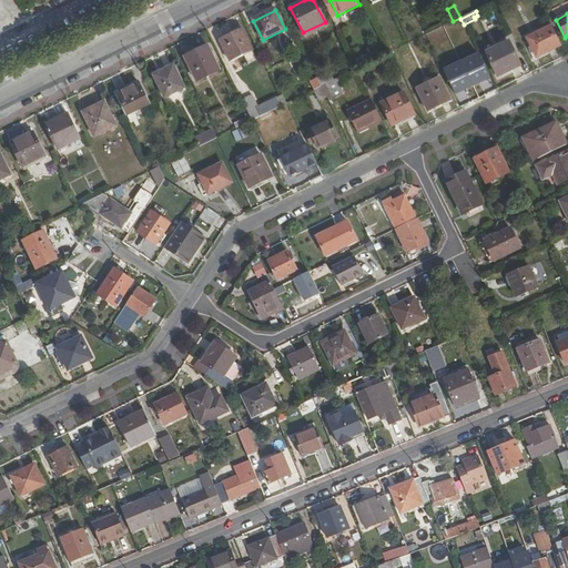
[(325,22),(303,32),(304,36),(326,24),(325,22)]
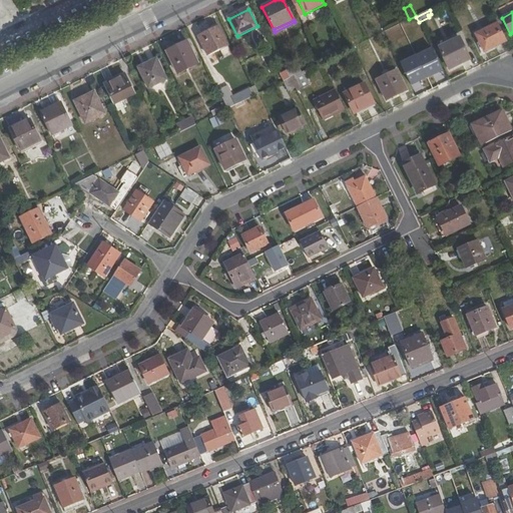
[(485,52),(507,41),(498,23),(476,34),(485,52)]
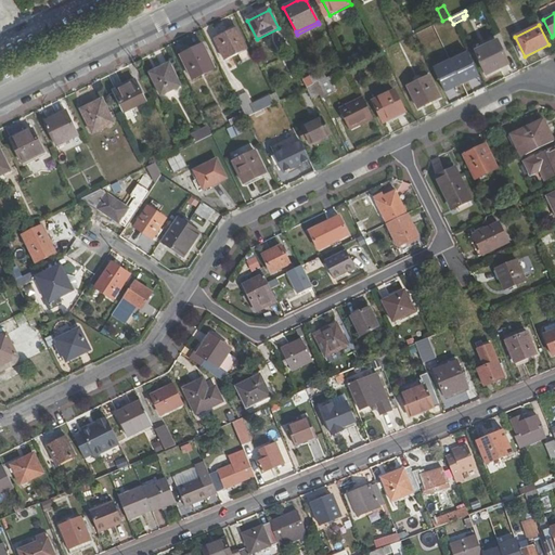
[(235,29),(214,39),(224,61),(246,50),(235,29)]
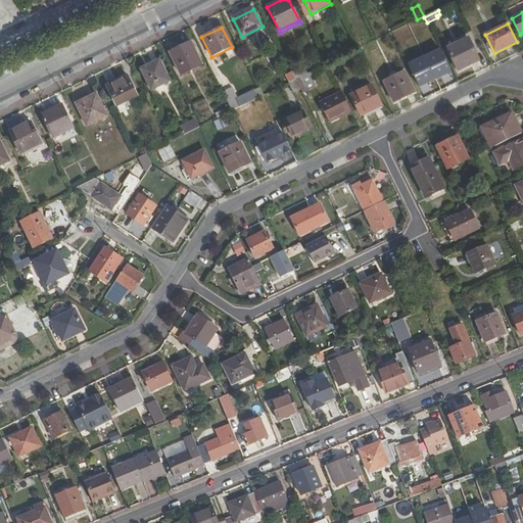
[(479,60),(468,39),(447,49),(459,70),(479,60)]
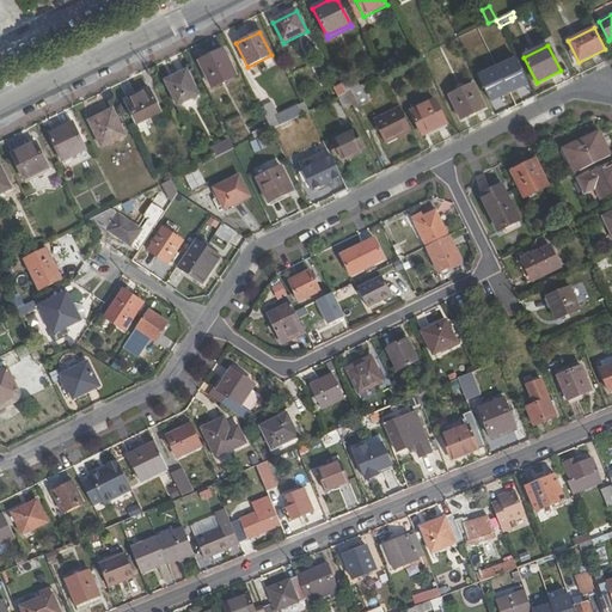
[(200,62),(212,87),(236,75),(224,51),(200,62)]
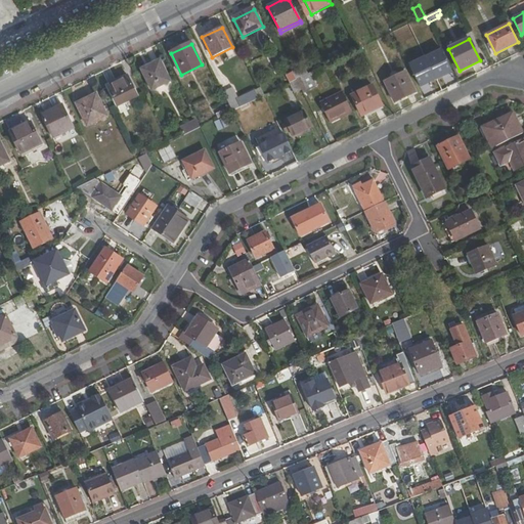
[(447,77),(437,58),(419,69),(428,87),(447,77)]
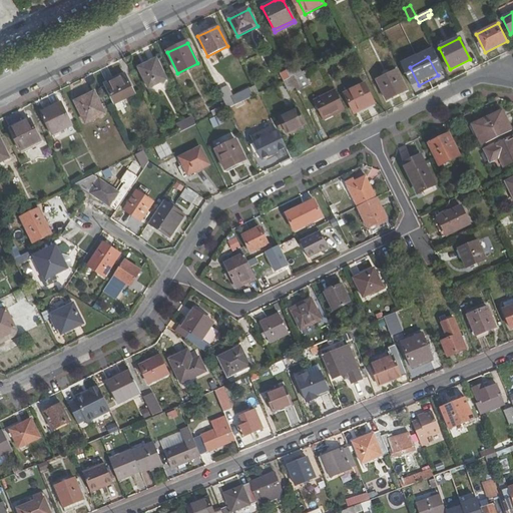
[(138,69),(149,89),(167,80),(157,60),(138,69)]
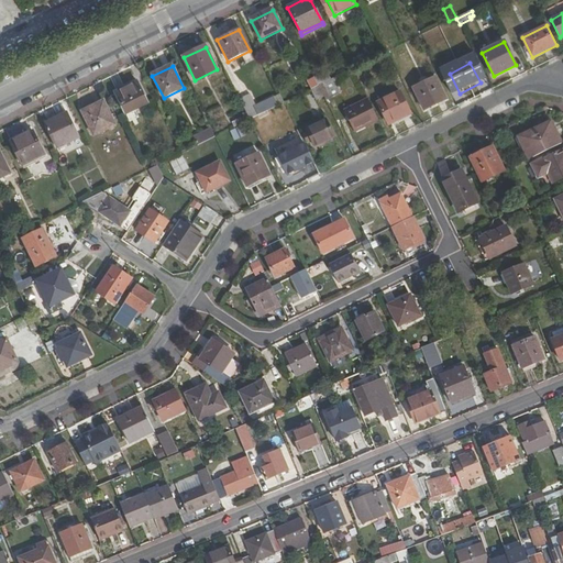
[(329,74),(317,80),(319,85),(320,87),(332,80),(329,74)]
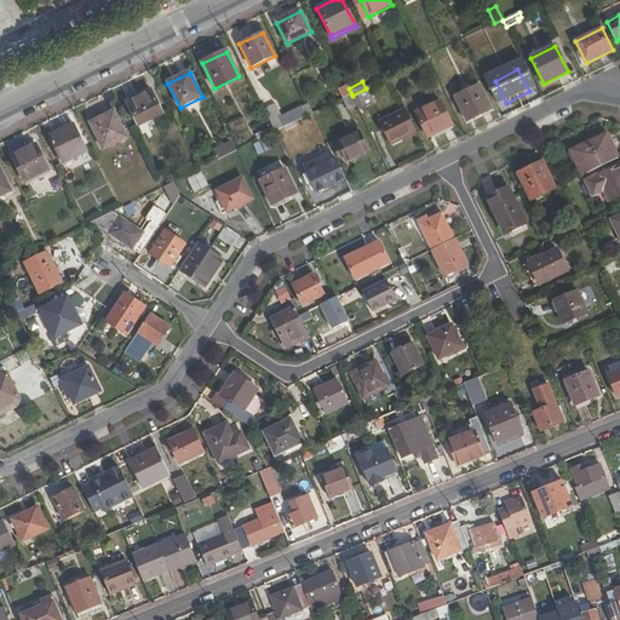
[(493,109),(481,85),(455,97),(468,121),(493,109)]
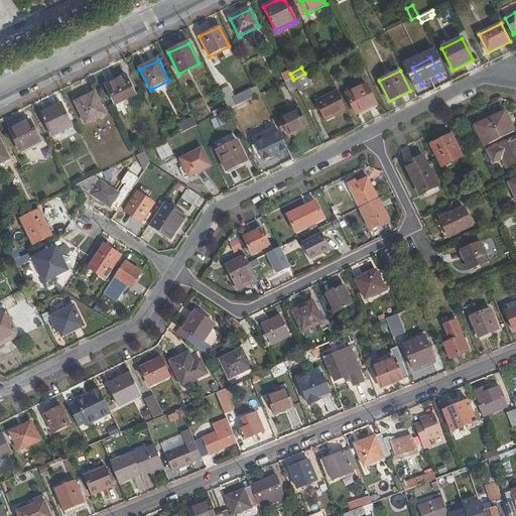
[(313,86),(307,72),(304,74),(293,80),(297,89),(299,93),(313,86)]
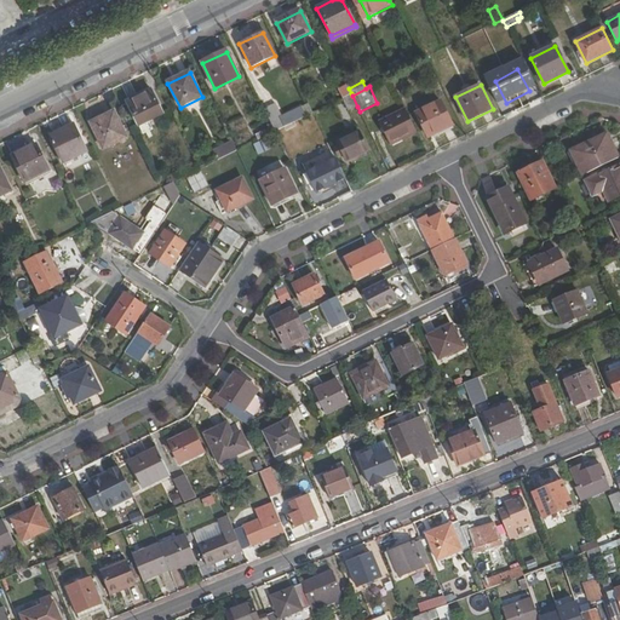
[(351,93),(349,89),(342,92),(345,98),(352,96),(351,93)]
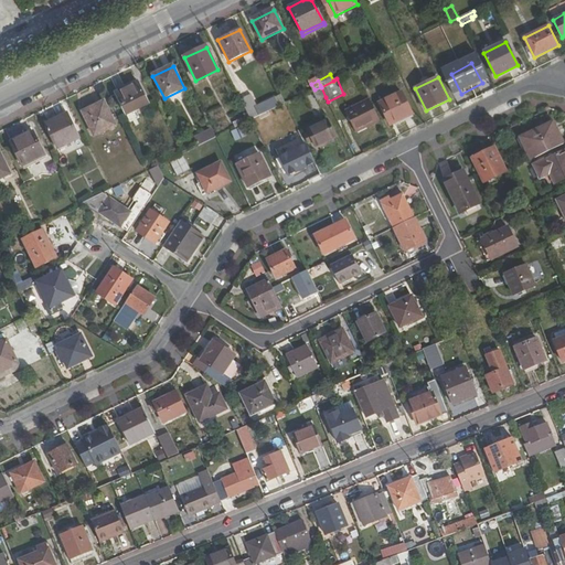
[(116,93),(127,116),(149,105),(137,82),(116,93)]
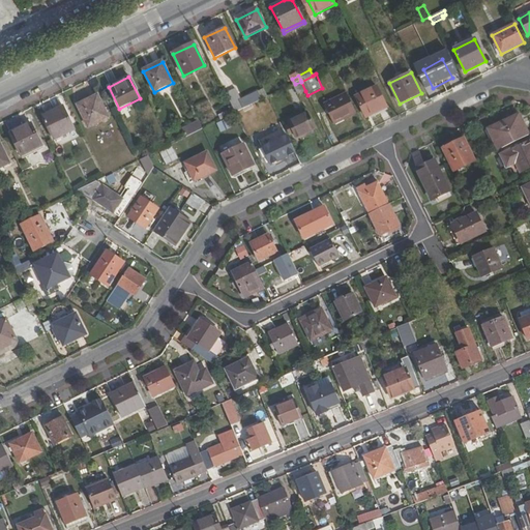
[(301,82),(295,84),(299,94),(305,91),(301,82)]
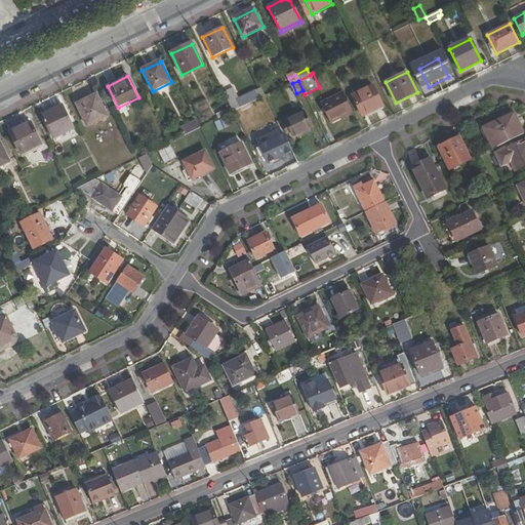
[(382,107),(372,86),(353,96),(363,116),(382,107)]
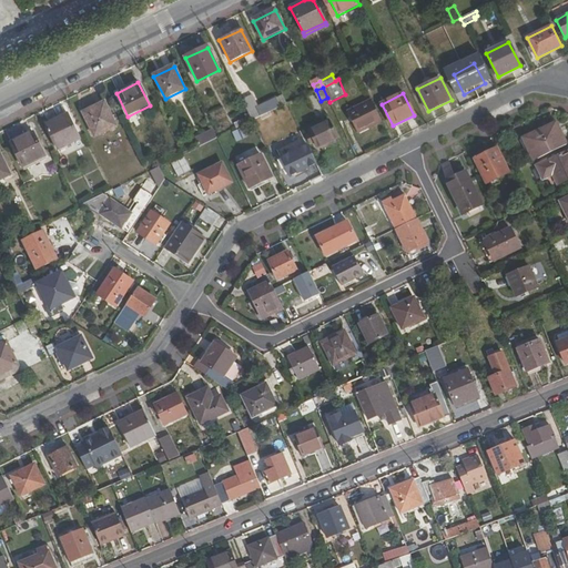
[(253,97),(243,101),(252,121),(281,108),(276,99),(259,108),(253,97)]
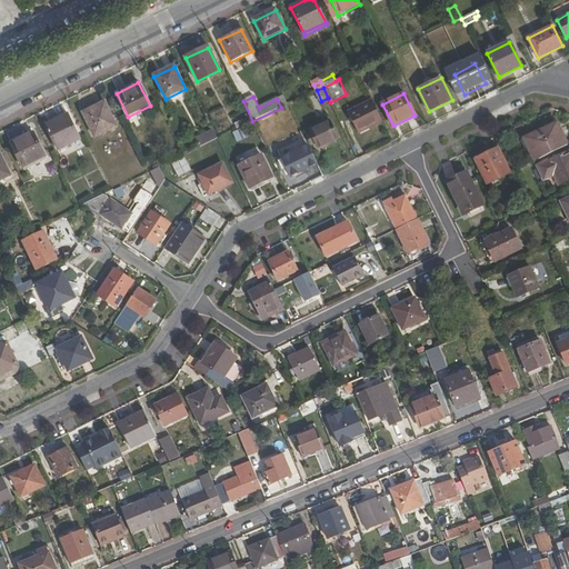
[(383,122),(372,101),(350,112),(360,135),(383,122)]
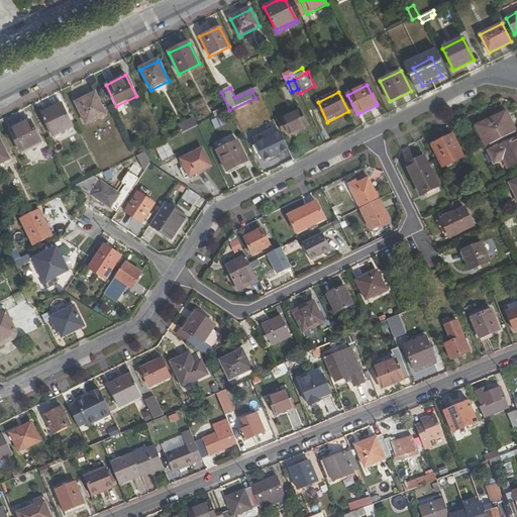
[(77,104),(87,125),(106,116),(96,95),(77,104)]
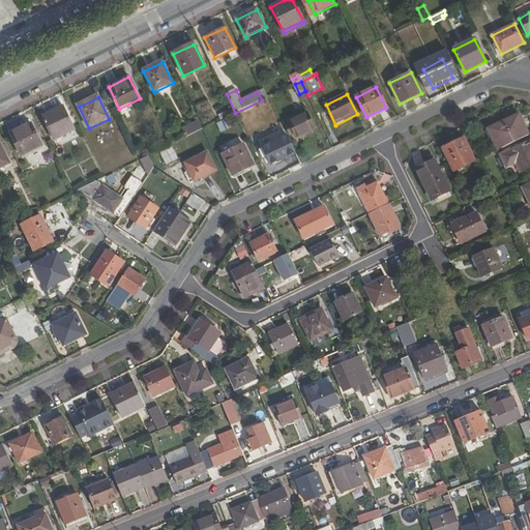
[(63,109),(42,118),(54,141),(75,130),(63,109)]
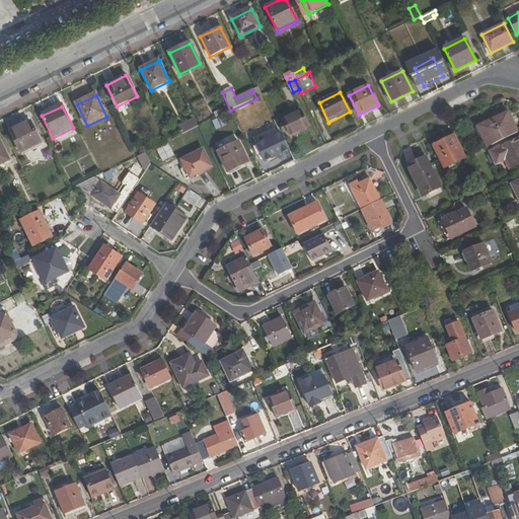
[(310,128),(302,110),(283,121),(285,125),(282,127),(284,132),(288,130),(292,137),(310,128)]
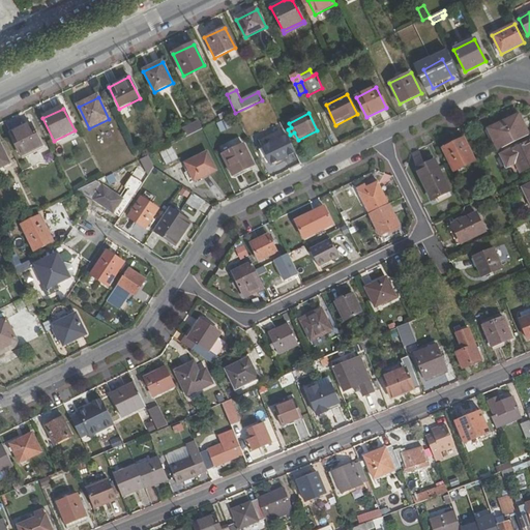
[(499,142),(503,149),(529,136),(520,115),(504,123),(505,125),(491,133),(496,144),(499,142)]
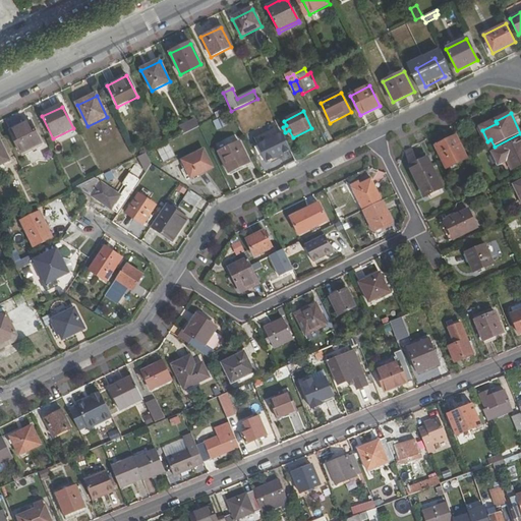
[(199,127),(196,120),(181,128),(184,135),(199,127)]
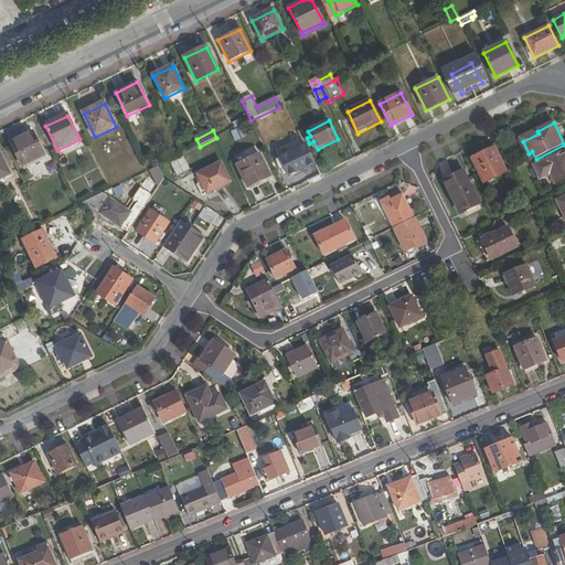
[(42,153),(33,134),(22,139),(11,145),(20,164),(42,153)]
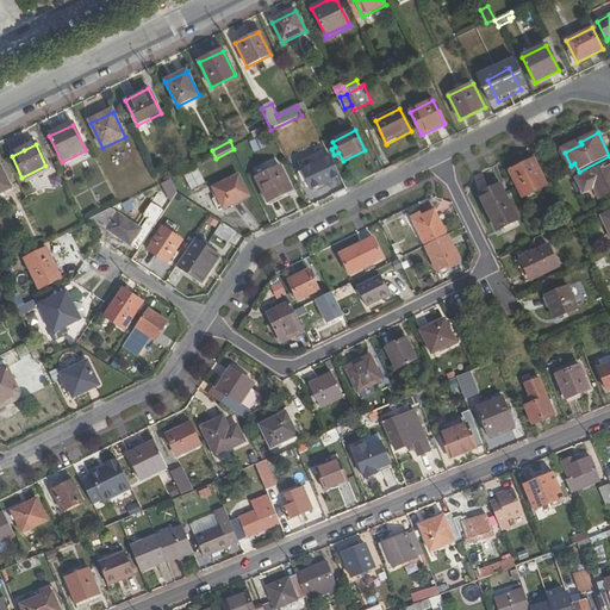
[(340,175),(331,157),(303,172),(312,190),(340,175)]
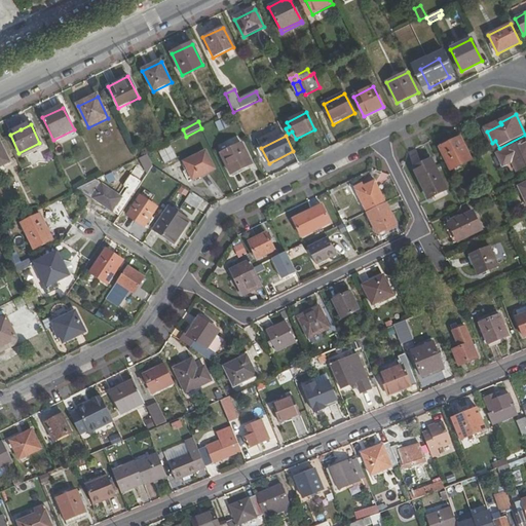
[(451,171),(471,161),(460,139),(441,148),(451,171)]
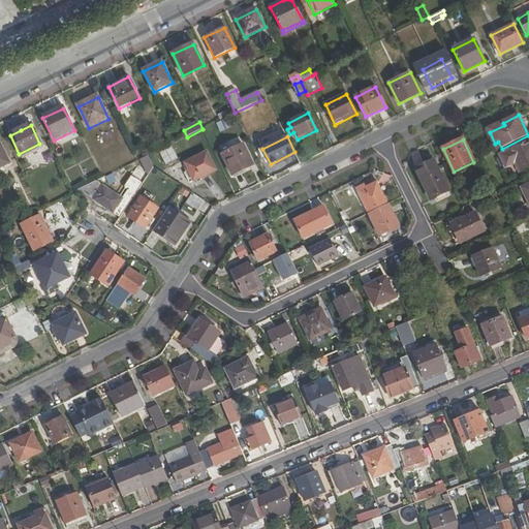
[(507,167),(518,162),(524,172),(528,168),(528,143),(502,156),(507,167)]
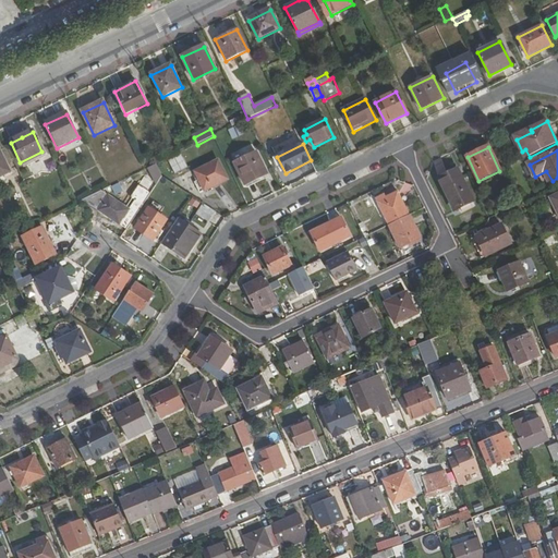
[(0,179),(10,174),(0,153),(0,179)]
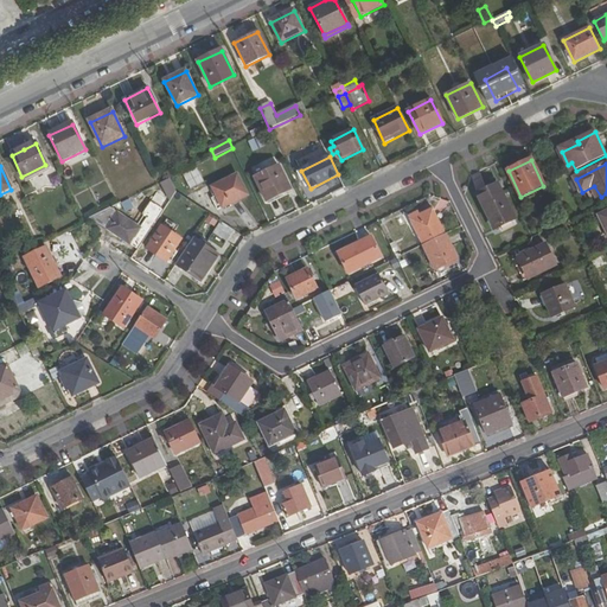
[(256,178),(268,202),(292,190),(280,166),(256,178)]
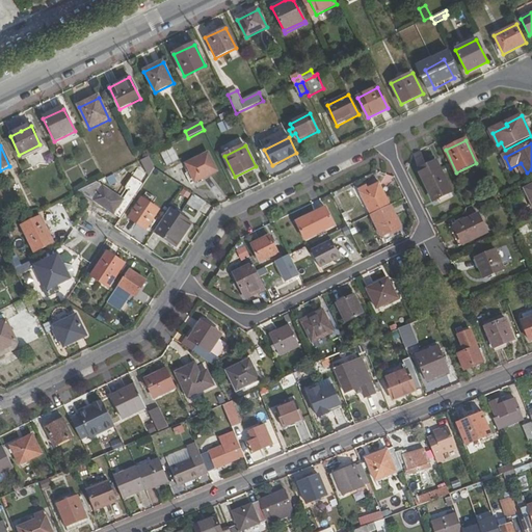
[(166,167),(179,161),(174,151),(161,157),(166,167)]
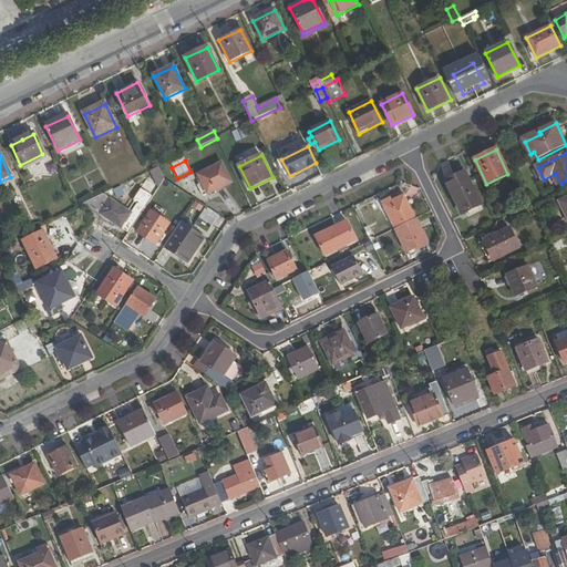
[(222,164),(198,175),(203,184),(198,186),(204,197),(232,183),(222,164)]
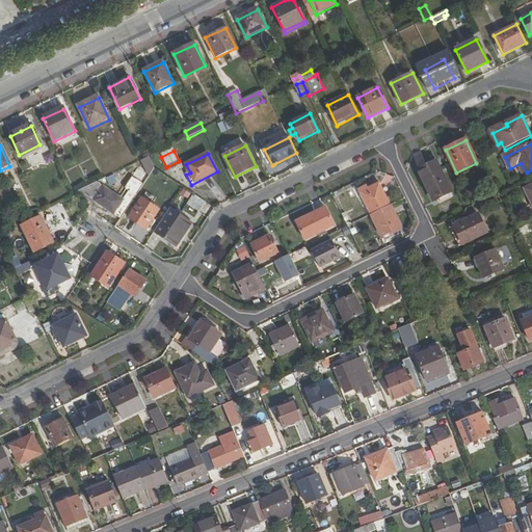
[(147,156),(139,160),(147,174),(155,169),(147,156)]
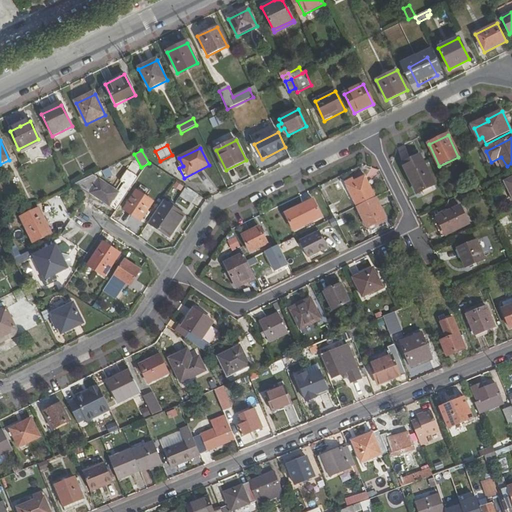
[(404,164),(413,183),(416,181),(422,192),(435,185),(421,156),(404,164)]
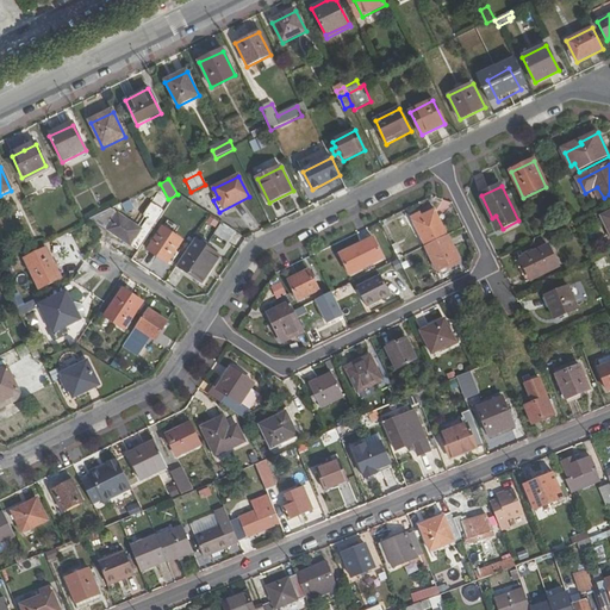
[(118,216),(110,210),(91,219),(91,221),(106,231),(118,216)]
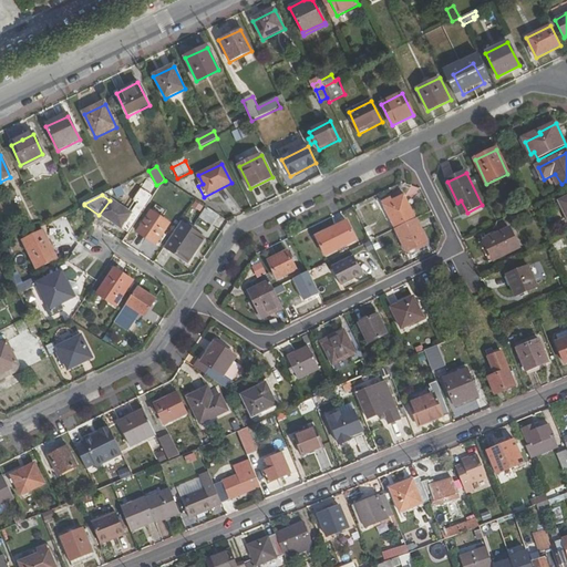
[(397,229),(416,218),(405,196),(384,206),(397,229)]
